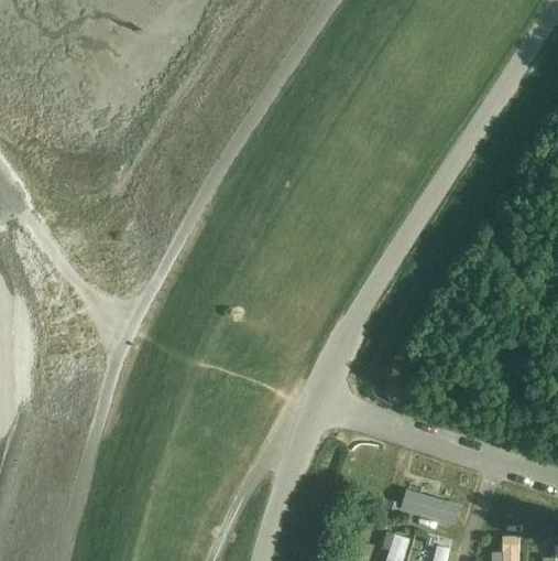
[(408,487),(402,509),(455,527),(461,505),(408,487)]
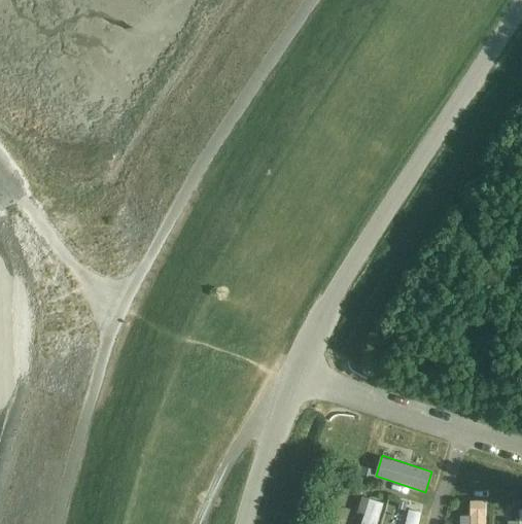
[(377,523),(384,502),(362,496),(357,513),(363,515),(360,523),(377,523)]
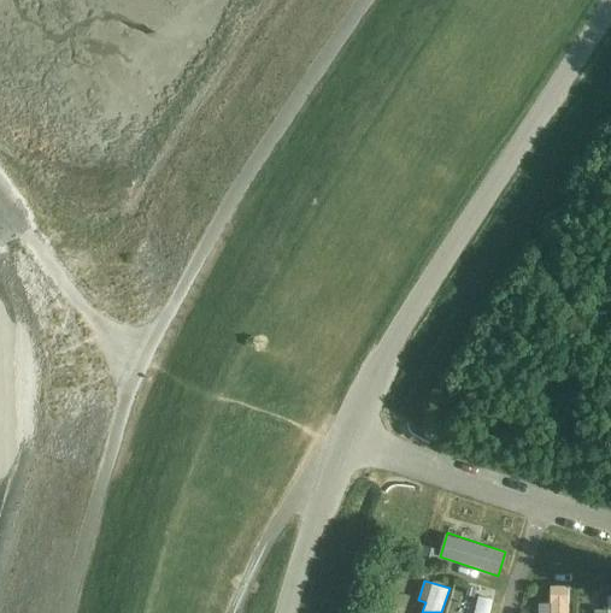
[(475,589),(473,599),(481,600),(483,591),(475,589)]
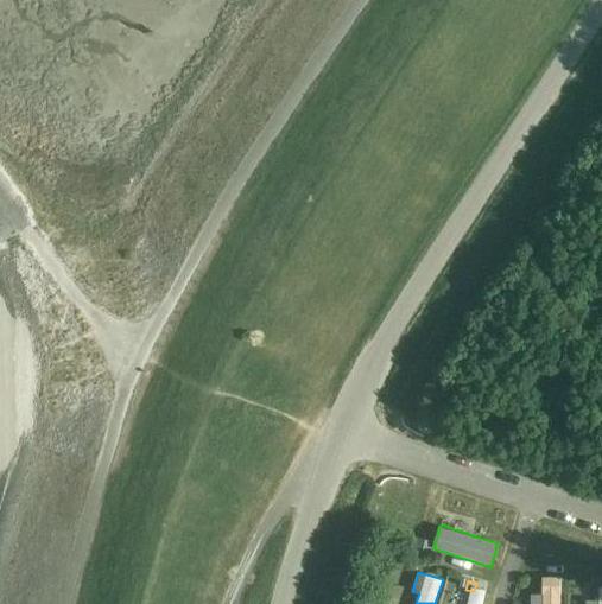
[(558,603),(558,585),(542,585),(542,603),(558,603)]
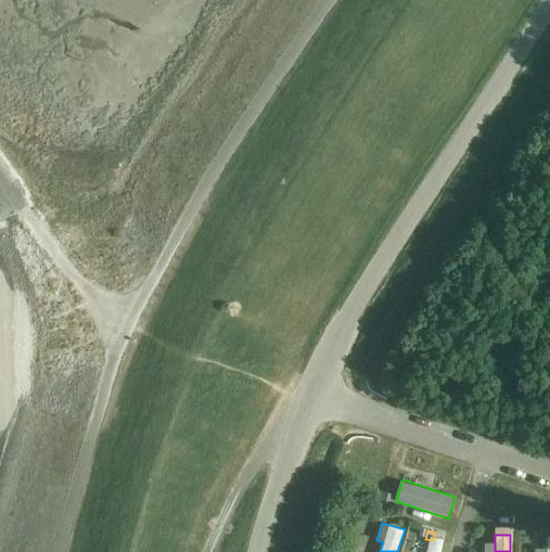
[(547,548),(537,548),(537,551),(549,551),(549,535),(548,535),(547,548)]
